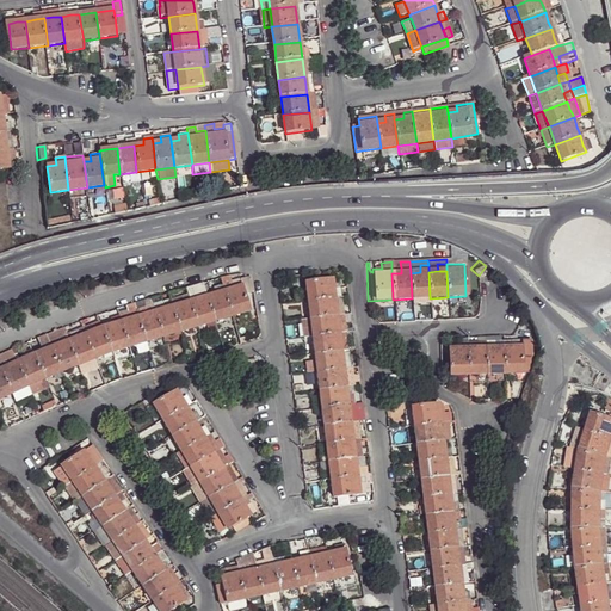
[(412,298),(430,298),(429,272),(420,272),(411,273),(412,298)]
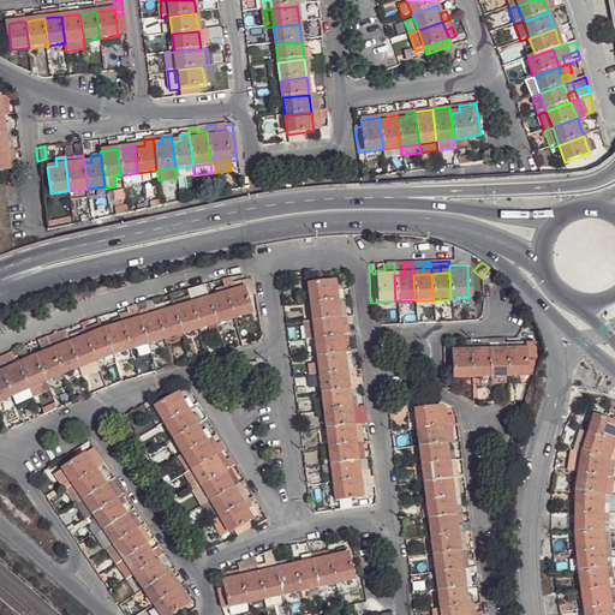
[(222,290),(225,294),(232,292),(231,287),(228,280),(221,282),(222,290)]
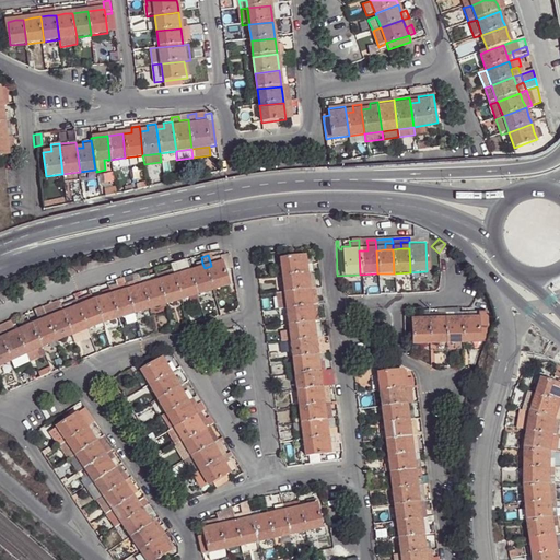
[(279,260),(281,277),(305,273),(304,266),(302,257),(279,260)]
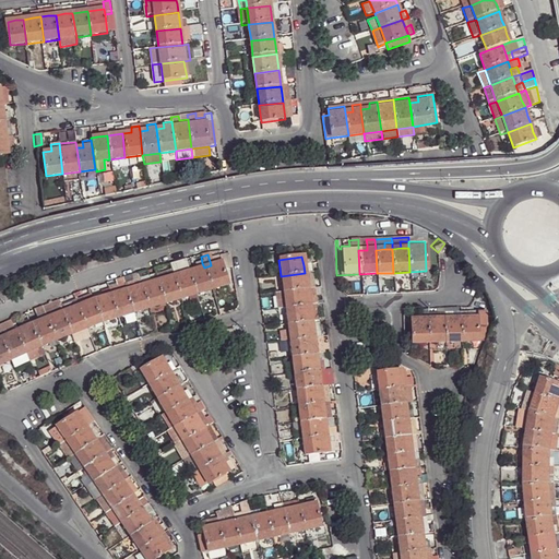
[(226,259),(218,261),(219,263),(222,272),(229,270),(226,259)]
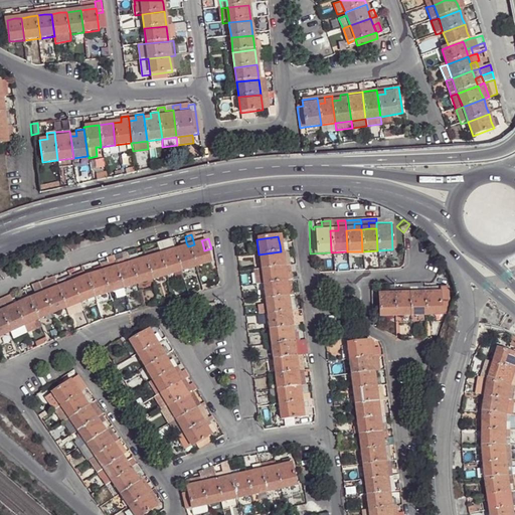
[(204,250),(202,242),(194,244),(188,246),(194,268),(208,265),(204,250)]
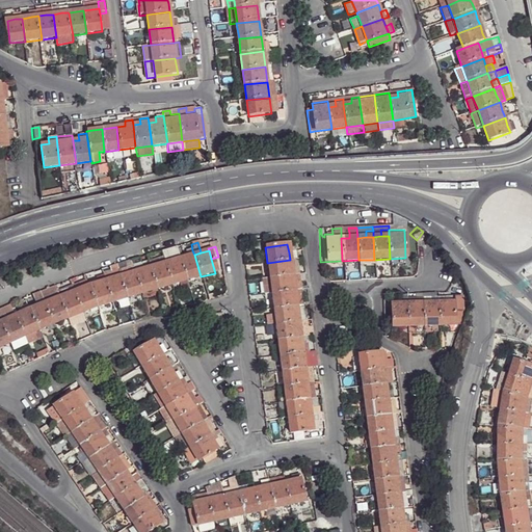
[(187,282),(201,276),(194,255),(186,258),(180,260),(187,282)]
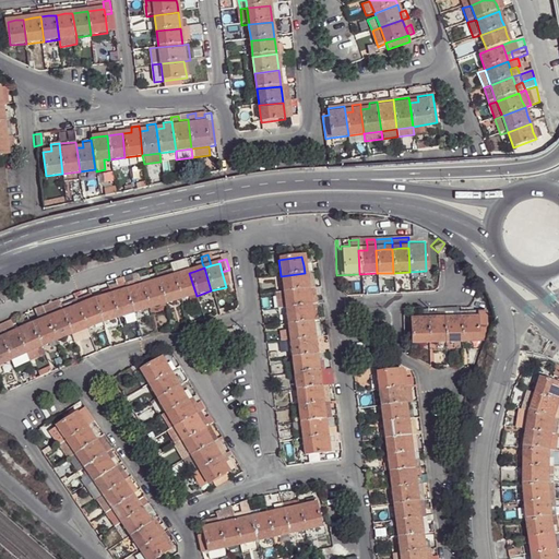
[(181,300),(197,296),(189,273),(181,274),(174,277),(181,300)]
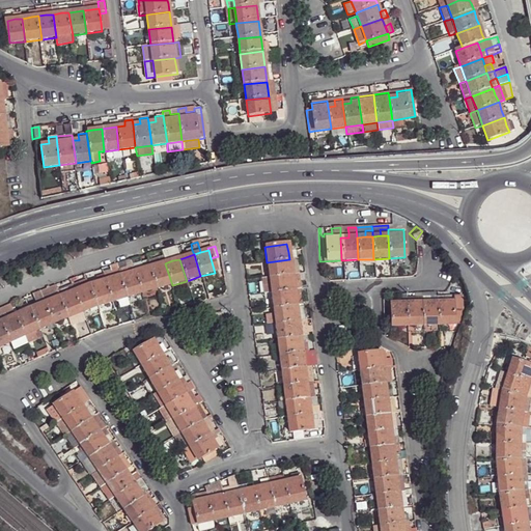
[(267,262),(269,278),(290,275),(289,268),(289,259),(267,262)]
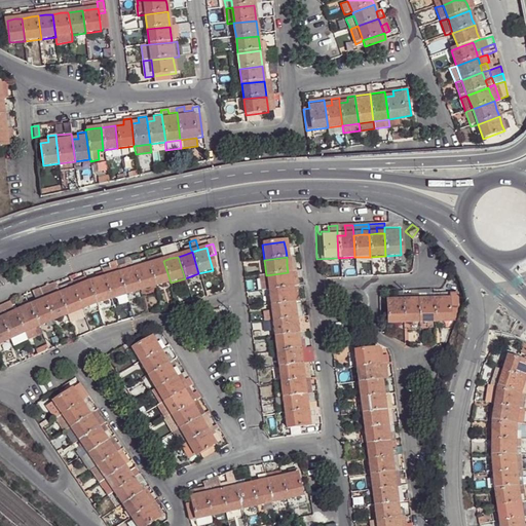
[(115,269),(123,267),(120,259),(113,262),(115,269)]
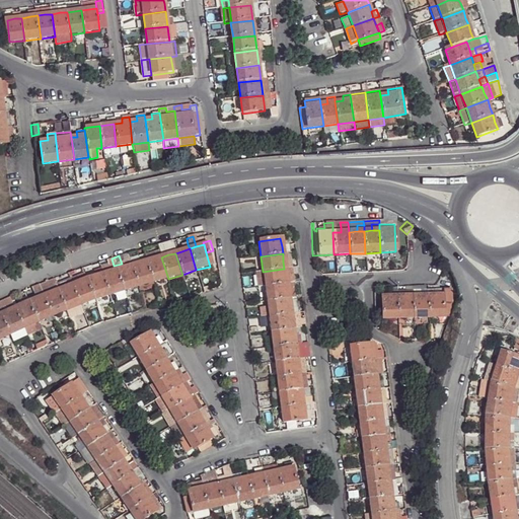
[(153,283),(168,279),(161,257),(154,260),(146,263),(153,283)]
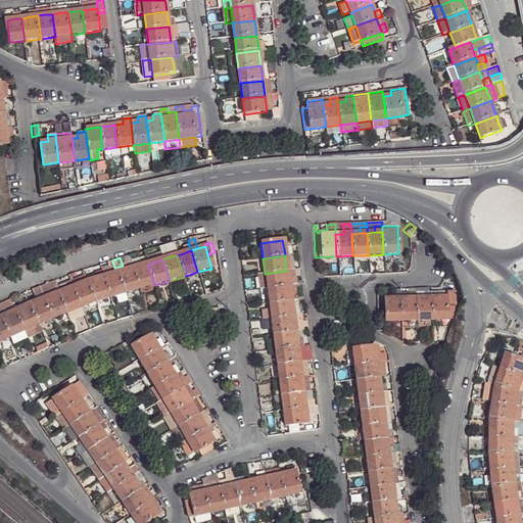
[(138,290),(154,285),(147,265),(139,266),(132,269),(138,290)]
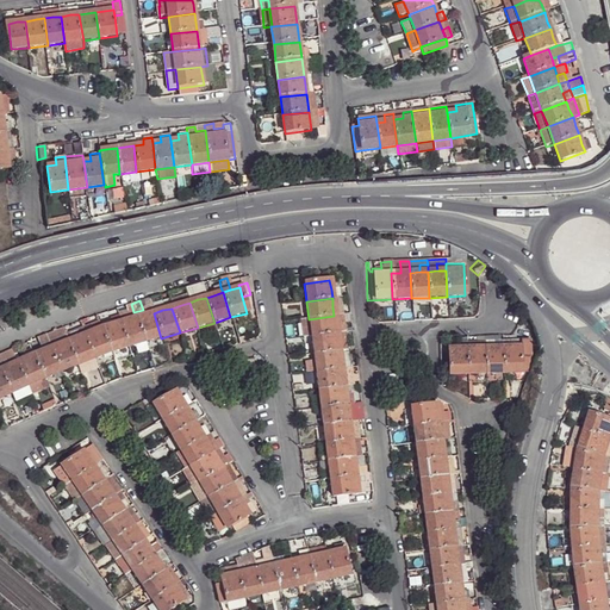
[(119,323),(136,318),(134,312),(118,317),(119,323)]
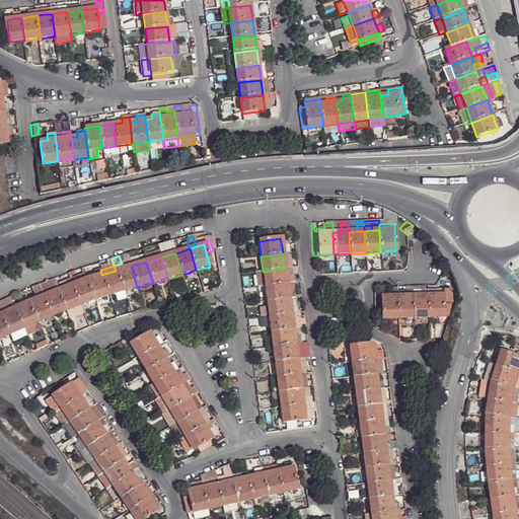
[(122,292),(137,288),(131,267),(124,269),(116,271),(122,292)]
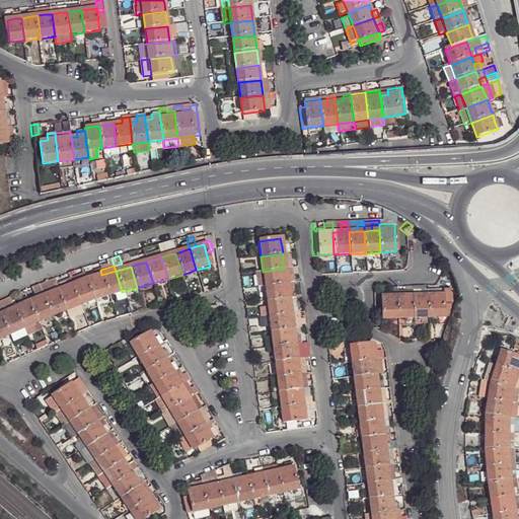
[(258,288),(265,287),(286,285),(284,269),(263,272),(256,273),(258,288)]
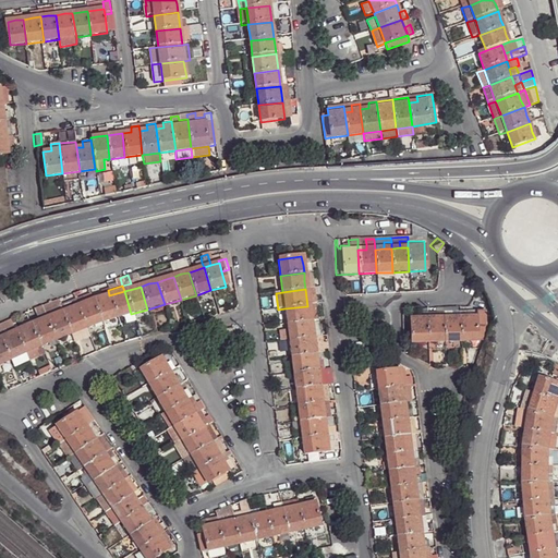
[(116,318),(131,314),(124,291),(109,295),(116,318)]
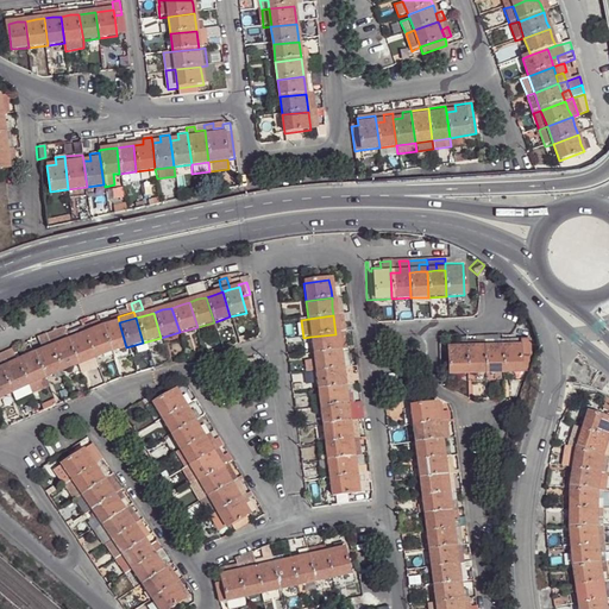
[(110,353),(126,347),(119,322),(110,326),(101,328),(110,353)]
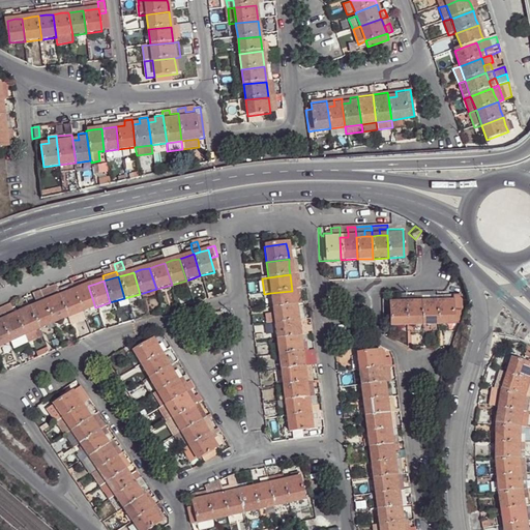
[(81,313),(95,307),(88,286),(80,289),(72,291),(81,313)]
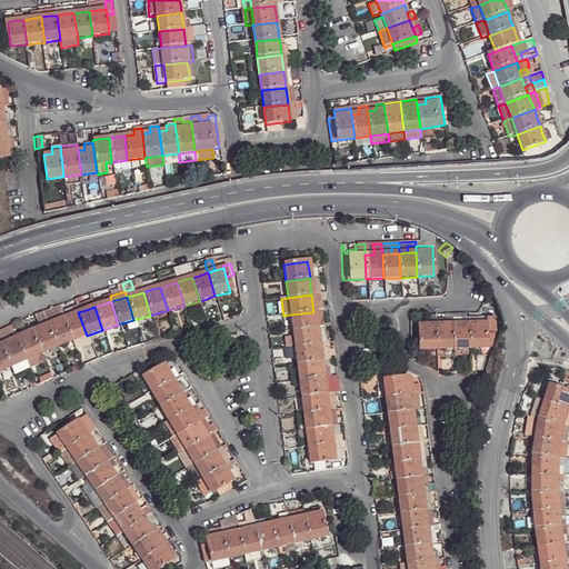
[(70,342),(87,336),(78,312),(70,316),(61,320),(70,342)]
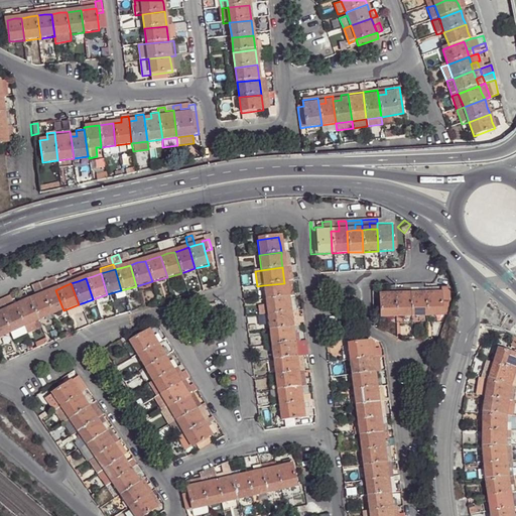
[(263,285),(265,300),(286,297),(284,283),(263,285)]
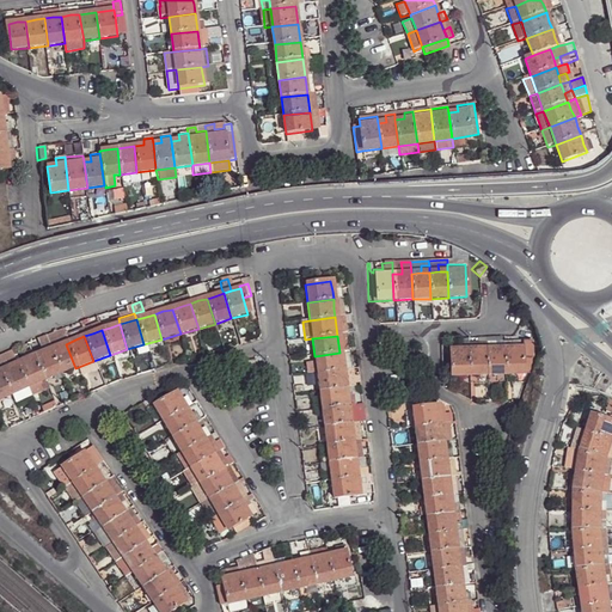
[(451,375),(471,375),(469,343),(469,338),(459,340),(459,349),(450,350),(451,375)]
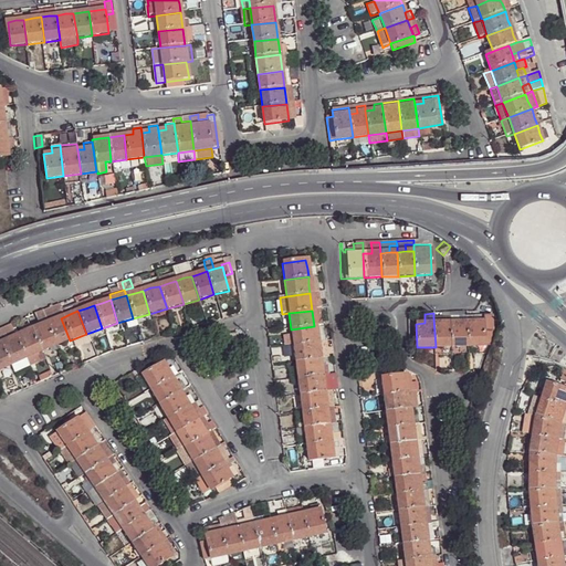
[(436,347),(451,346),(449,316),(449,314),(442,314),(442,316),(433,317),(436,347)]
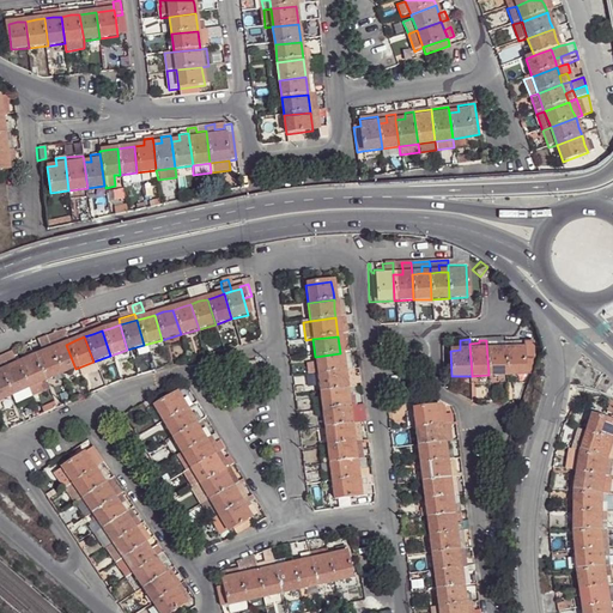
[(530,374),(530,340),(505,341),(507,374),(530,374)]
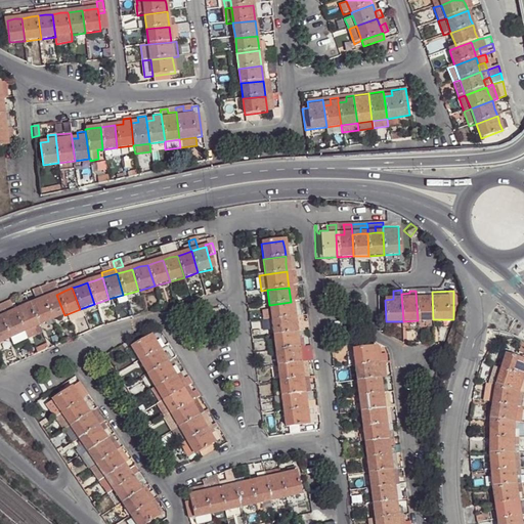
[(433,319),(432,292),(416,293),(418,320),(433,319)]
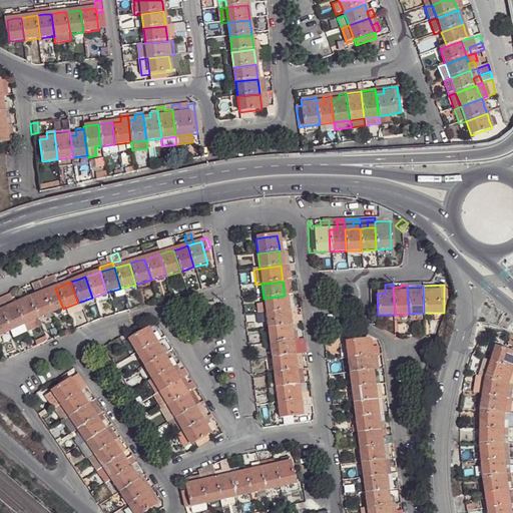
[(50,314),(63,309),(55,289),(47,292),(42,294),(50,314)]
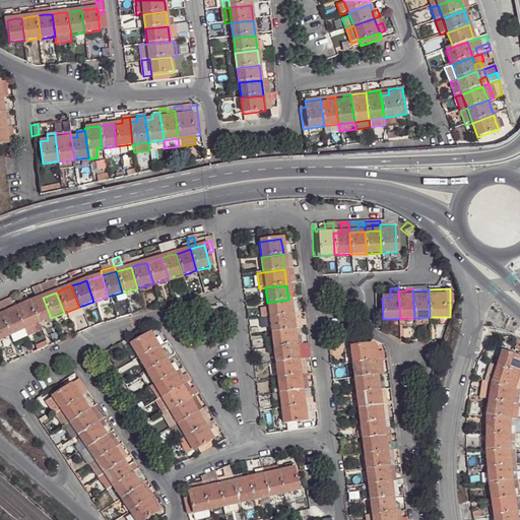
[(36,324),(51,318),(43,298),(35,301),(27,304),(36,324)]
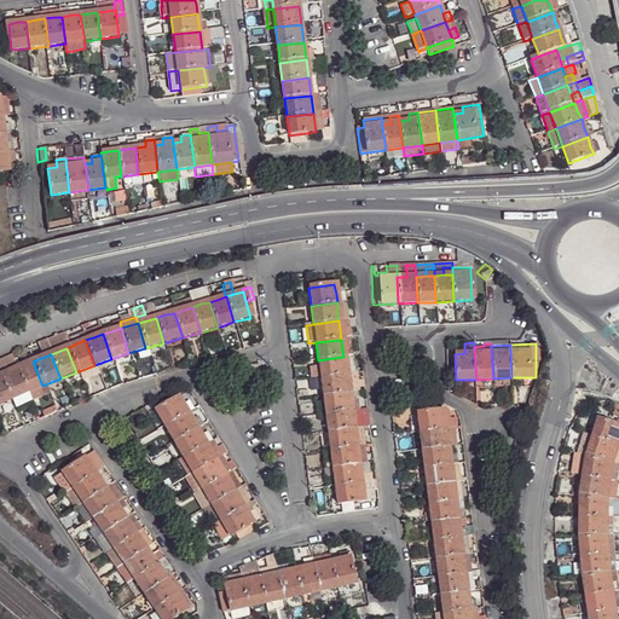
[(0,358),(0,370),(4,369),(11,365),(7,356),(0,358)]
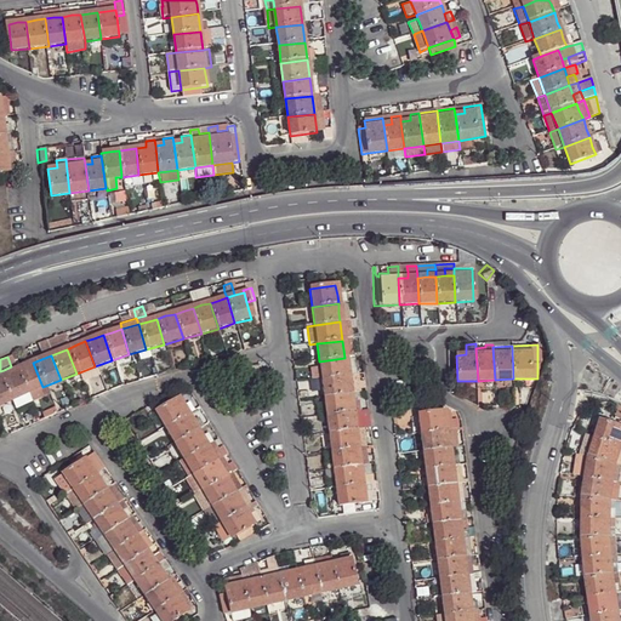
[(322,380),(348,376),(346,366),(345,358),(319,362),(320,369),(315,370),(317,381),(322,380)]
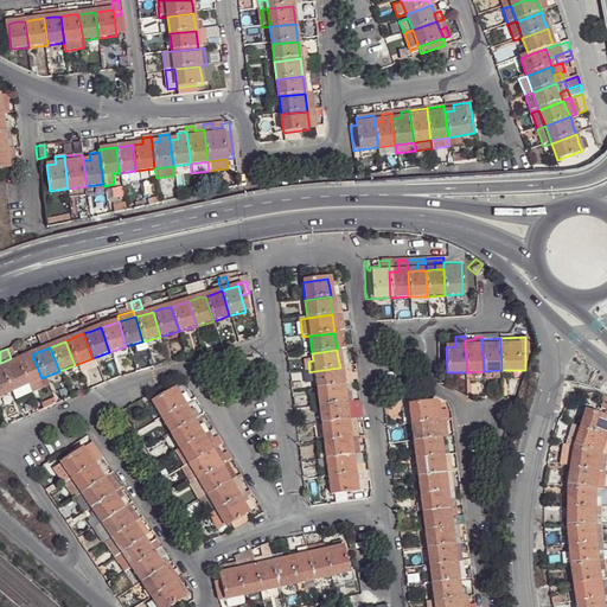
[(25,387),(42,378),(32,355),(24,358),(14,363),(25,387)]
